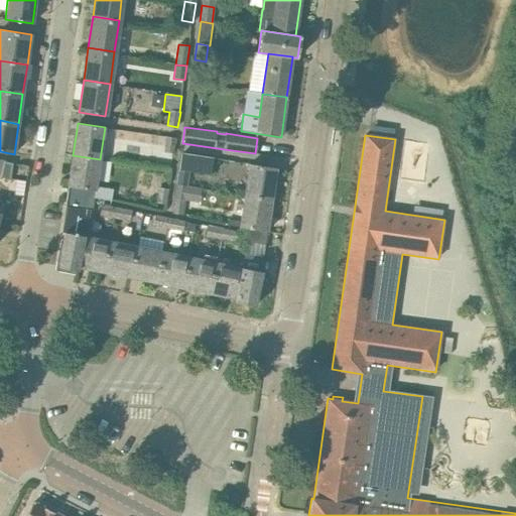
[(174,153),(176,138),(165,137),(163,152),(174,153)]
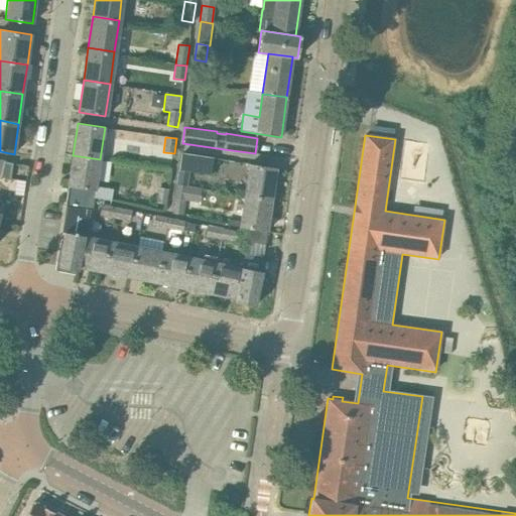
[(181,153),(179,170),(177,183),(187,185),(189,171),(211,174),(213,157),(181,153)]
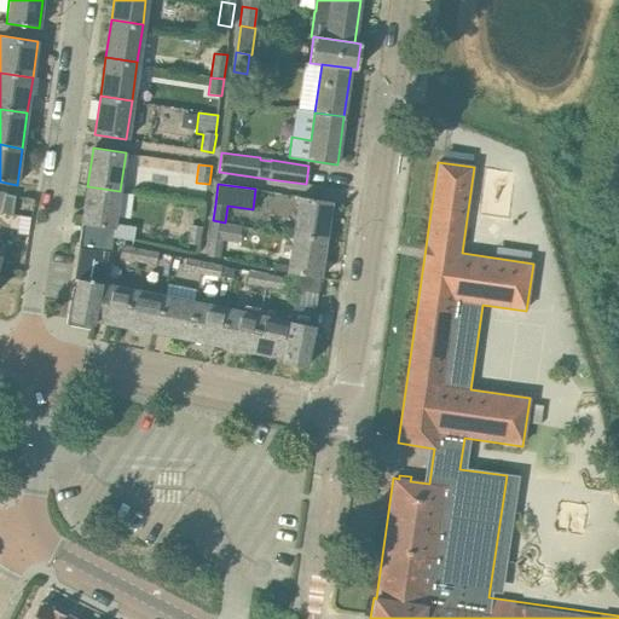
[(120,191),(87,186),(81,231),(111,237),(133,241),(134,227),(115,225),(120,191)]
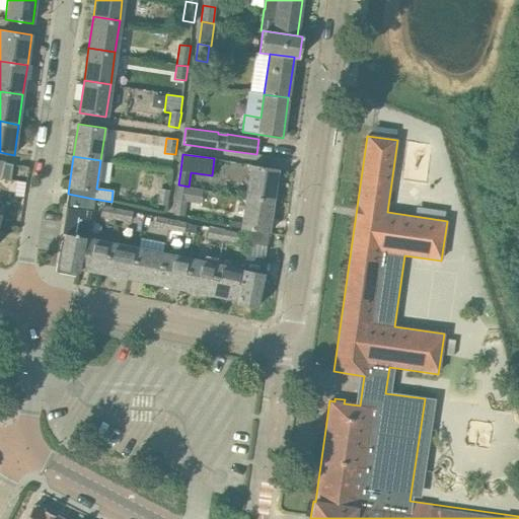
[(12,164),(4,162),(1,175),(0,178),(10,180),(12,164)]
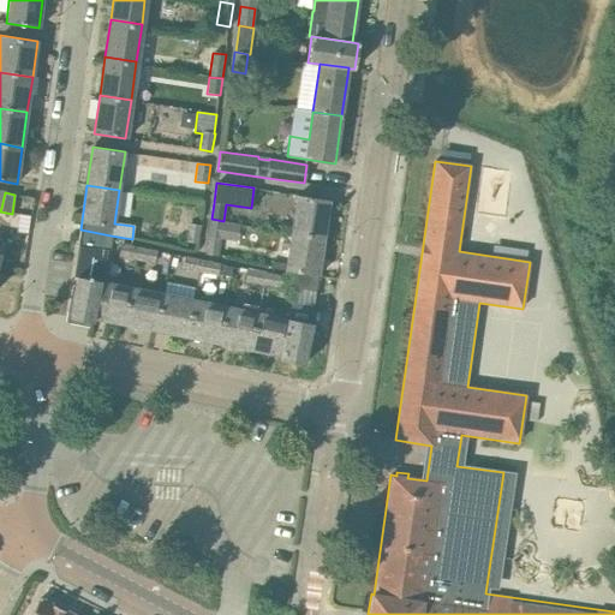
[(298,196),(291,242),(322,246),(329,201),(298,196)]
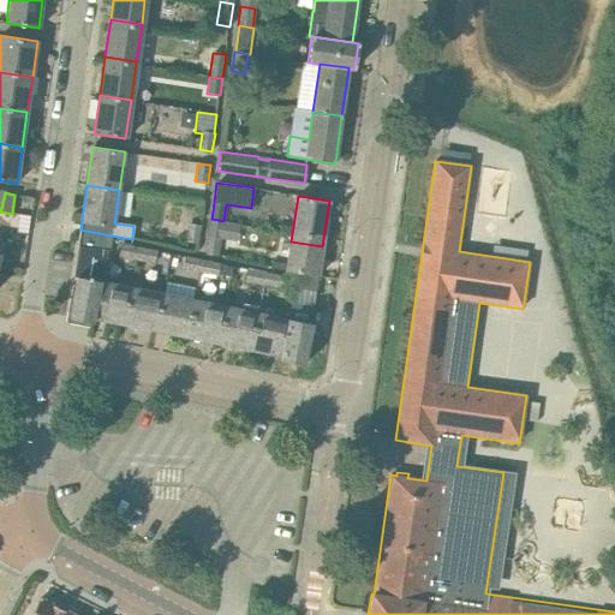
[(198,244),(201,225),(189,224),(186,242),(198,244)]
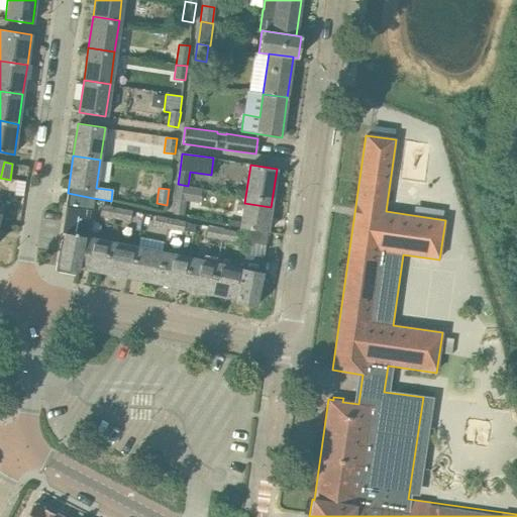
[(93,198),(68,193),(62,232),(65,233),(58,268),(77,271),(78,268),(76,268),(82,236),(87,237),(93,198)]
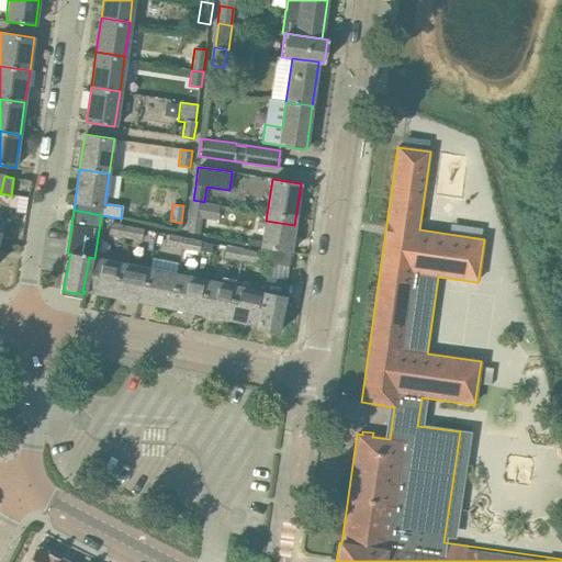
[(189,216),(187,233),(200,234),(202,217),(189,216)]
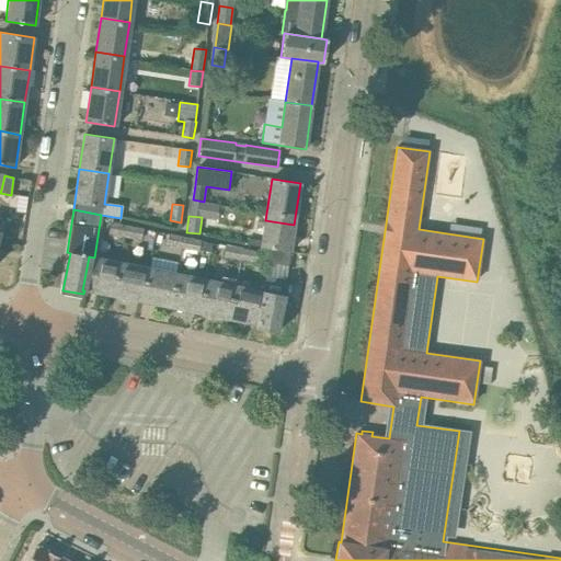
[(290,251),(294,225),(265,220),(261,247),(290,251)]
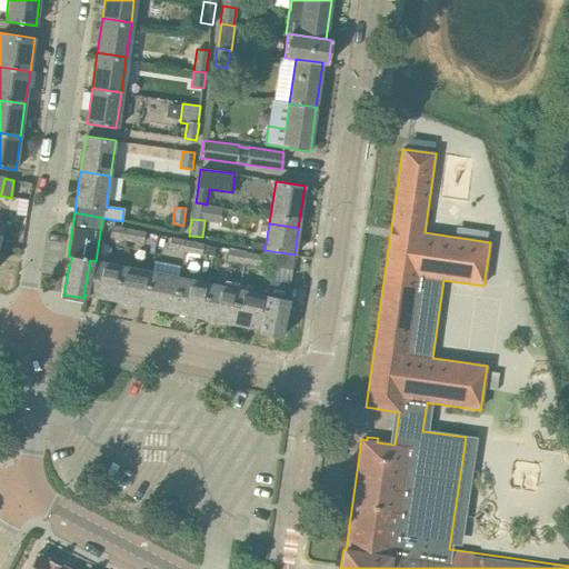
[(125,240),(127,228),(112,226),(110,238),(125,240)]
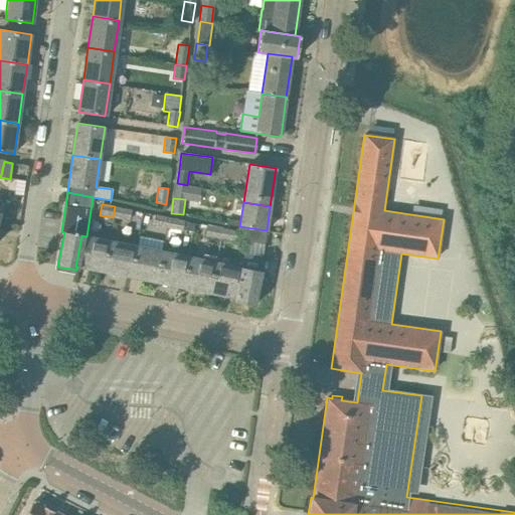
[(131,209),(115,206),(113,217),(129,220),(131,209)]
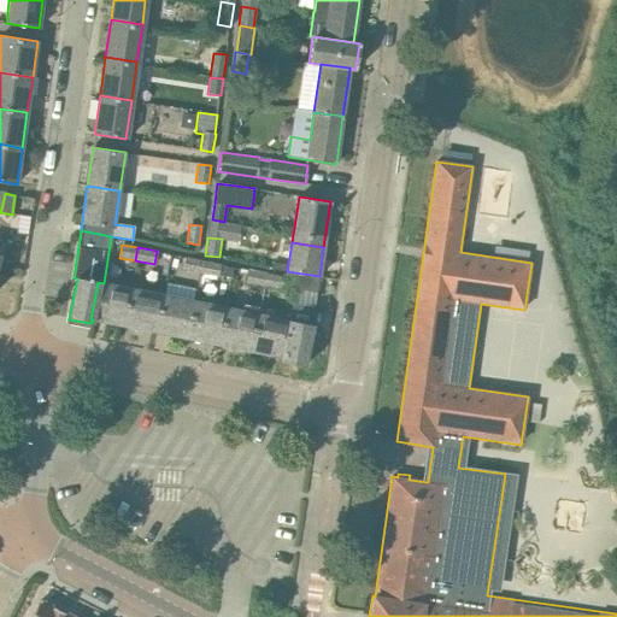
[(200,274),(203,260),(184,257),(182,270),(200,274)]
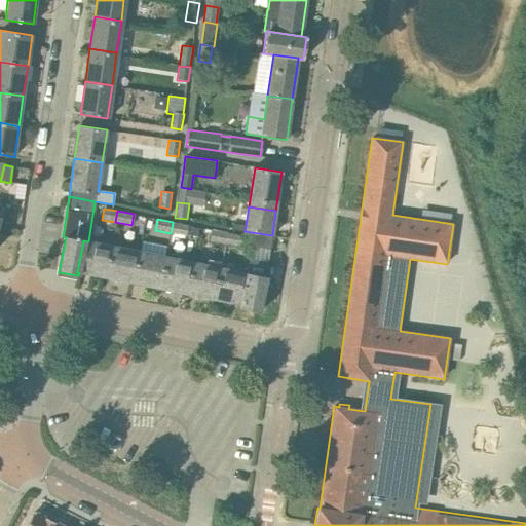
[(173,222),(171,233),(186,236),(188,225),(173,222)]
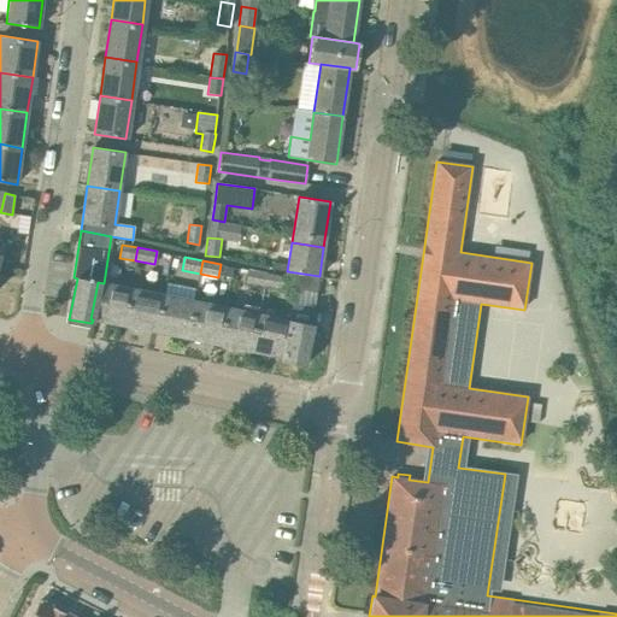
[(263,286),(265,272),(248,270),(246,283),(263,286)]
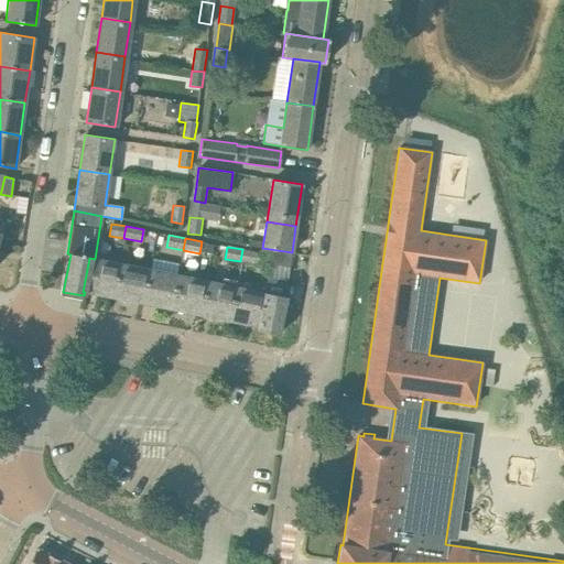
[(242,249),(240,261),(258,264),(260,252),(242,249)]
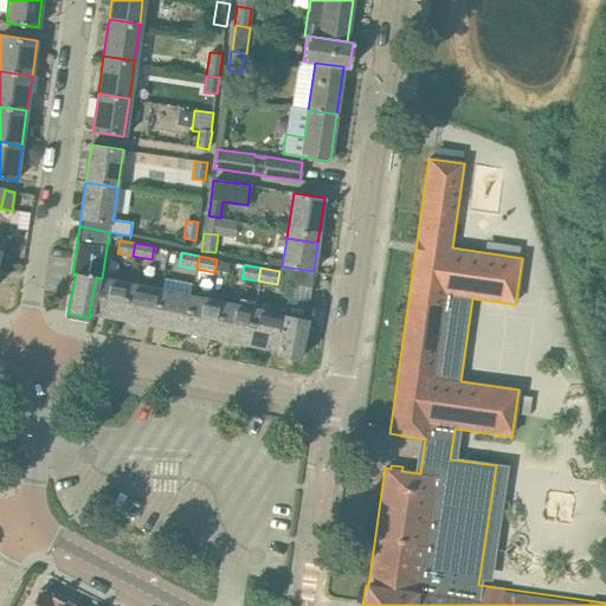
[(96,277),(89,314),(91,314),(121,320),(128,284),(102,278),(96,277)]
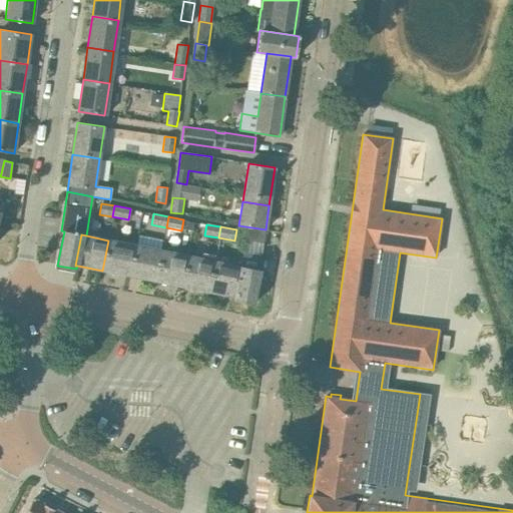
[(129,276),(135,245),(108,240),(102,271),(129,276)]
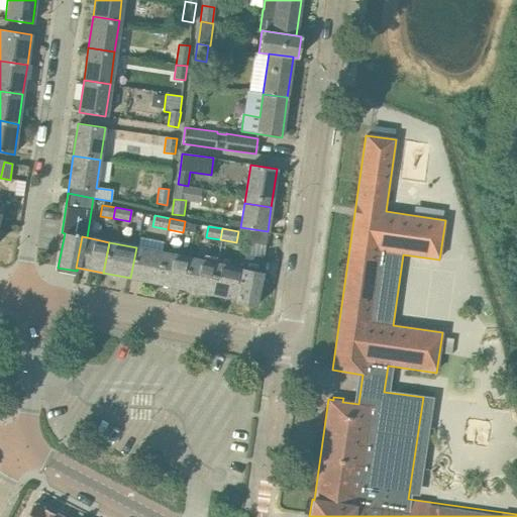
[(157,284),(163,252),(136,247),(130,278),(157,284)]
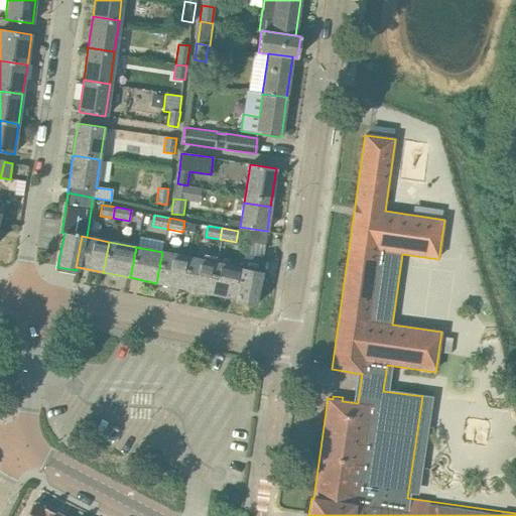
[(182,288),(189,257),(162,252),(156,283),(182,288)]
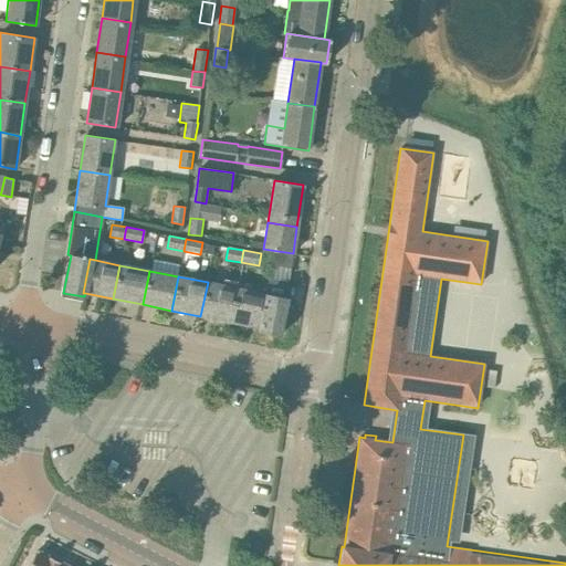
[(258,332),(279,336),(286,297),(285,297),(287,282),(269,279),(265,294),(258,332)]
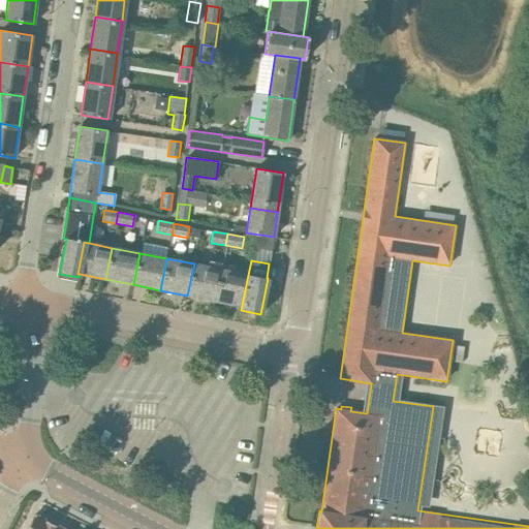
[(214,301),(220,269),(194,263),(187,296),(214,301)]
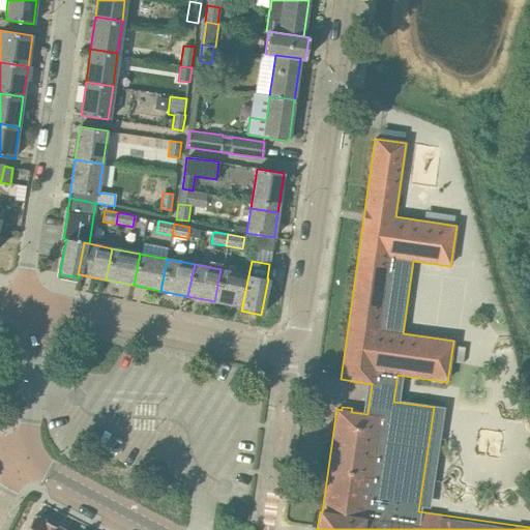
[(242,306),(248,275),(221,269),(214,301),(242,306)]
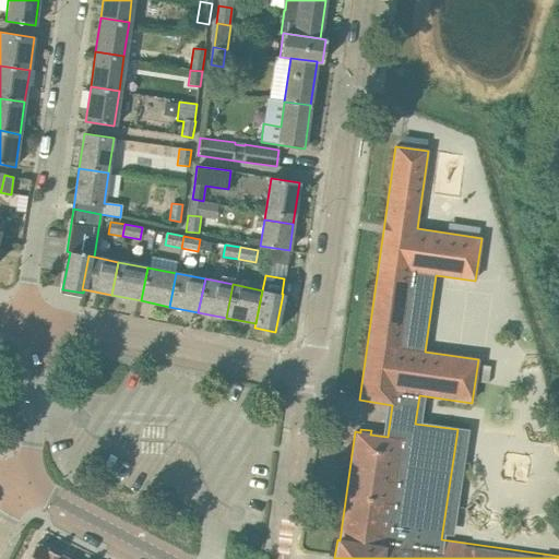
[(66,558),(36,544),(28,558),(66,558)]
